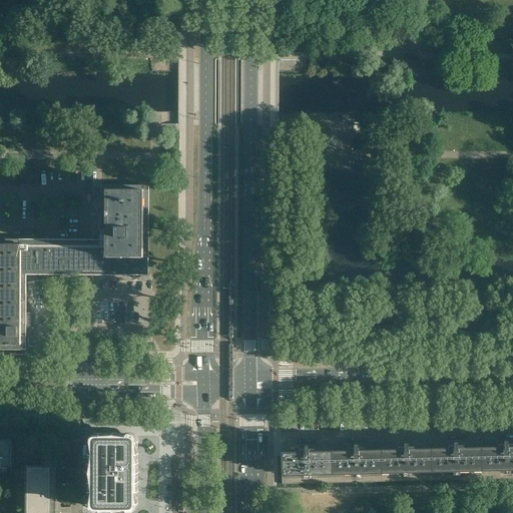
[(37,185),(37,177),(31,177),(31,172),(25,172),(25,185),(37,185)]
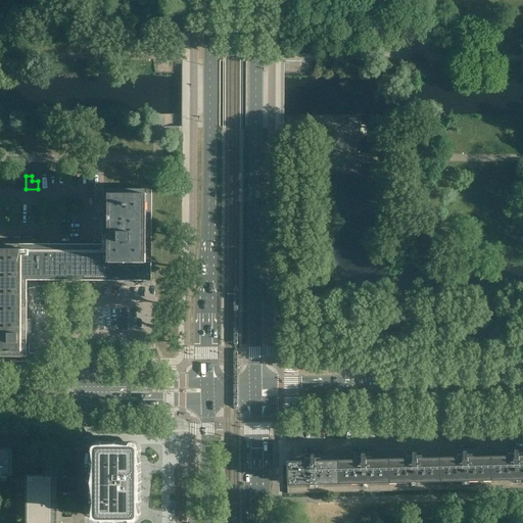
[(151,281),(151,189),(103,189),(102,244),(0,243),(0,357),(27,357),(27,343),(28,343),(28,319),(27,319),(27,281),(151,281)]
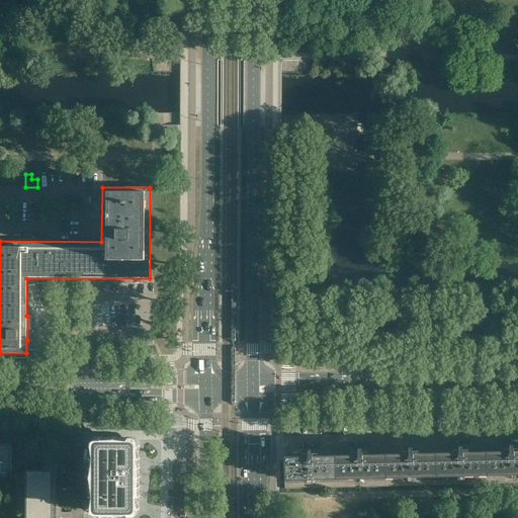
[(0,471),(11,472),(11,444),(0,443),(0,471)]
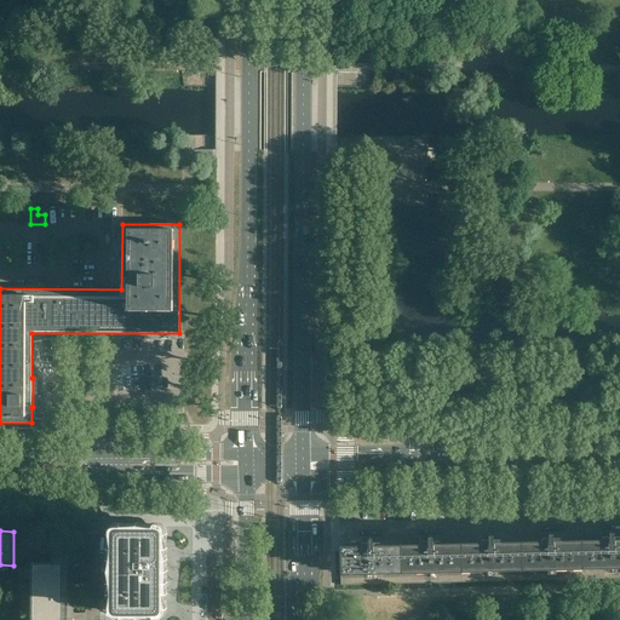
[(619,578),(619,539),(614,540),(614,537),(613,537),(613,533),(609,533),(609,538),(607,538),(607,540),(580,541),(581,579),(619,578)]
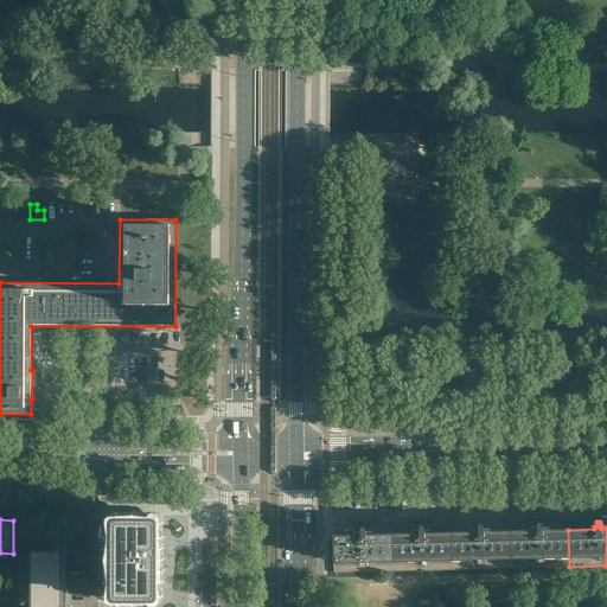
[(569,567),(568,530),(543,530),(542,528),(541,528),(541,523),(537,523),(537,528),(535,528),(536,530),(510,531),(511,569),(569,567)]
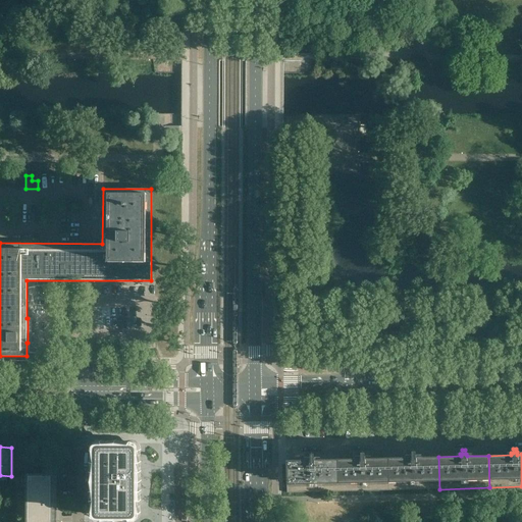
[(135,452),(97,451),(96,520),(135,521),(135,452)]
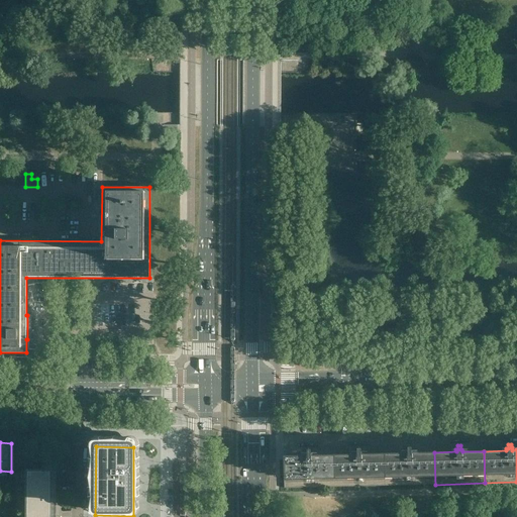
[(435,485),(434,452),(412,452),(412,450),(411,450),(411,447),(407,447),(407,450),(406,450),(406,452),(384,453),(385,486),(435,485)]
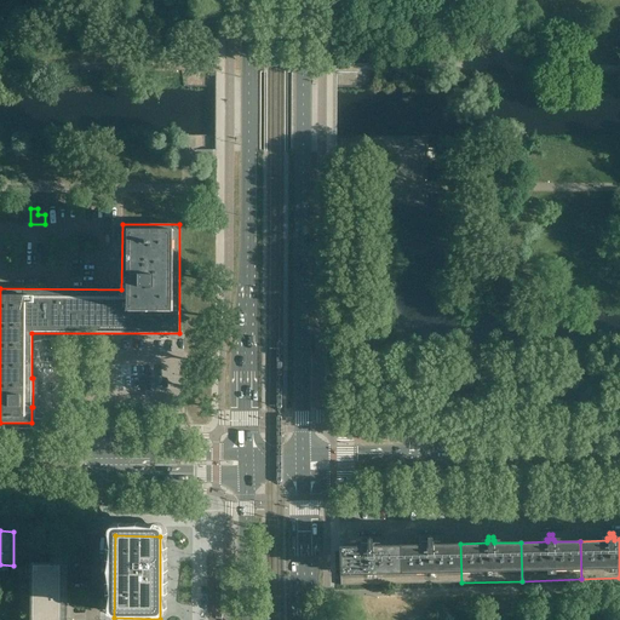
[(461,583),(460,544),(434,544),(434,541),(432,541),(432,538),(428,538),(428,541),(426,541),(426,545),(401,545),(401,584),(461,583)]
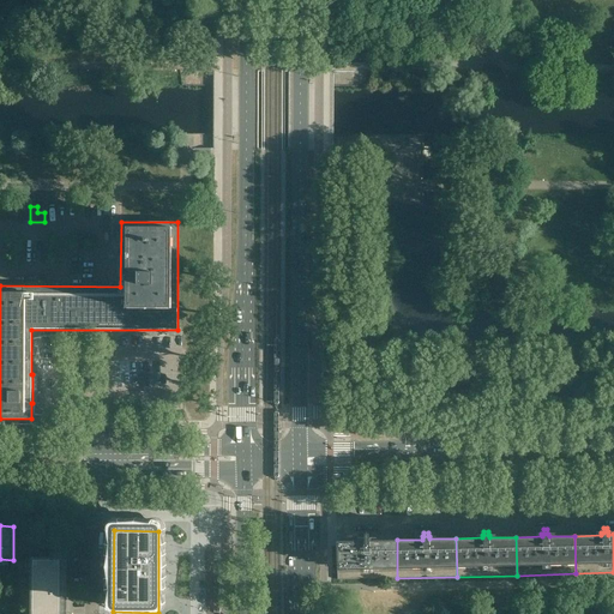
[(397,578),(397,540),(371,541),(371,537),(369,537),(368,534),(365,534),(365,537),(363,537),(363,541),(337,541),(337,579),(397,578)]
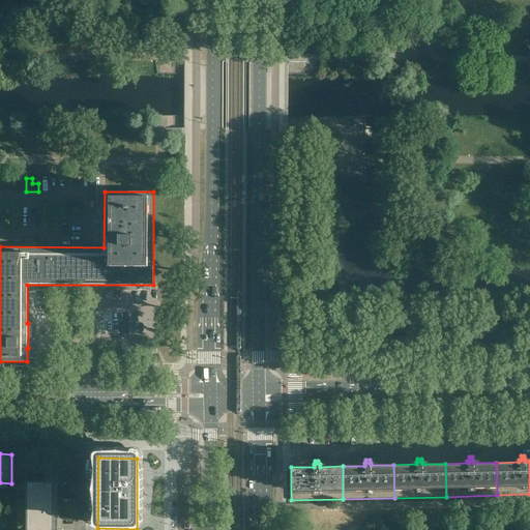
[(56,529),(57,520),(57,477),(42,476),(42,482),(28,482),(27,529),(56,529)]
